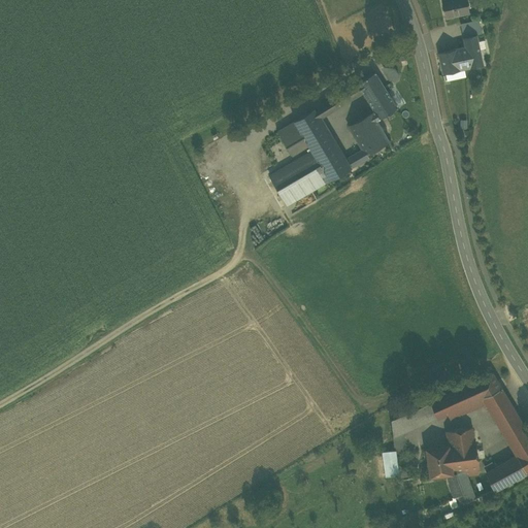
[(441,0),(446,18),(460,14),(468,12),(465,0),(441,0)]
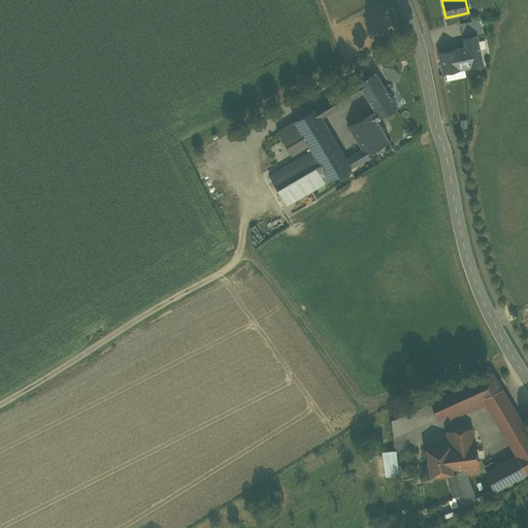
[(477,20),(461,23),(464,37),(475,35),(481,34),(477,20)]
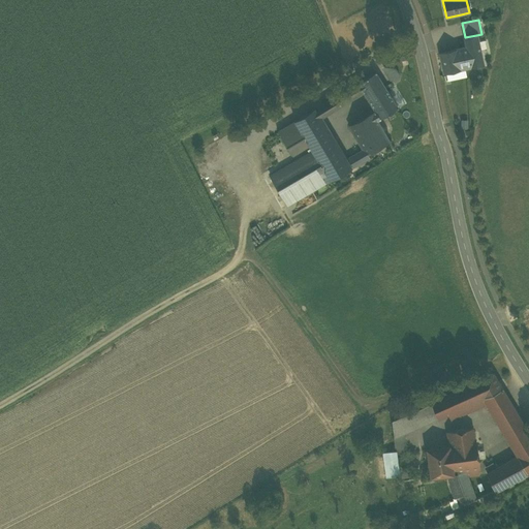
[(465,37),(467,48),(471,67),(483,65),(476,35),(465,37)]
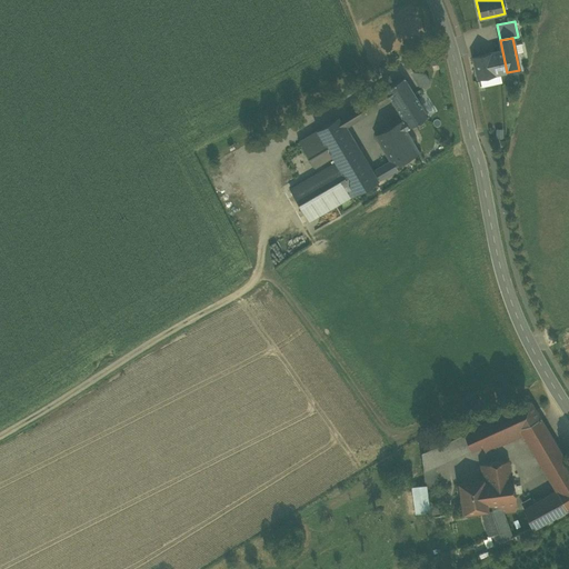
[(500,73),(507,72),(502,51),(491,52),(496,75),(500,73)]
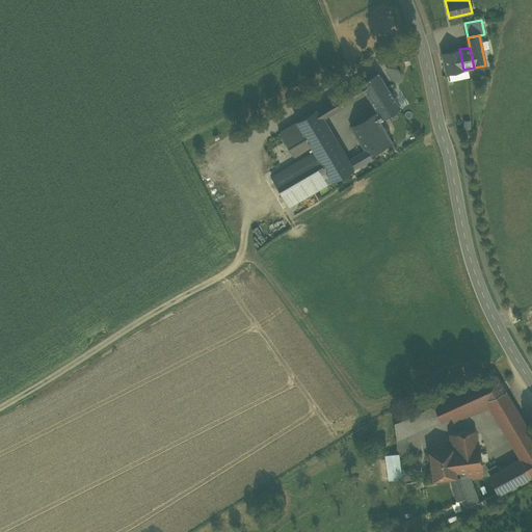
[(449,72),(463,70),(459,49),(444,52),(447,73),(449,72)]
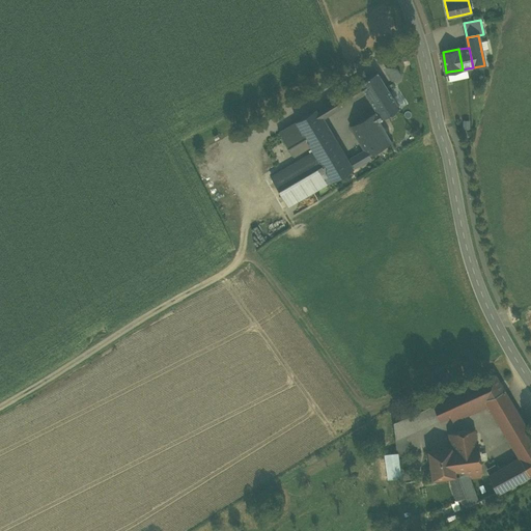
[(398,82),(400,80),(401,75),(397,68),(386,66),(384,67),(385,72),(391,81),(398,82)]
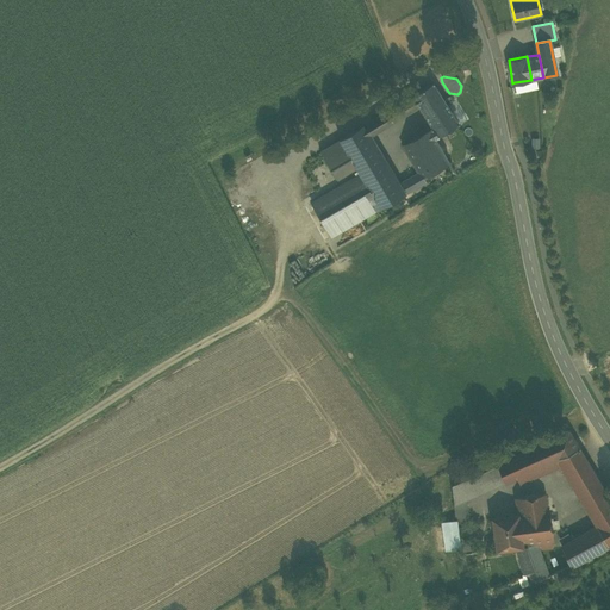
[(531,80),(515,82),(517,92),(539,88),(536,79),(531,80)]
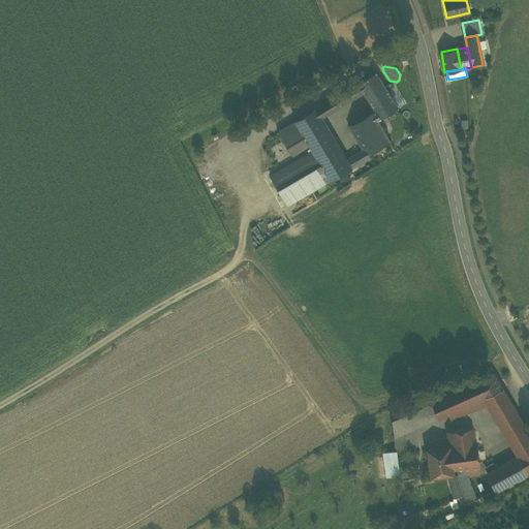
[(376,71),(359,83),(364,92),(367,97),(384,87),(376,71)]
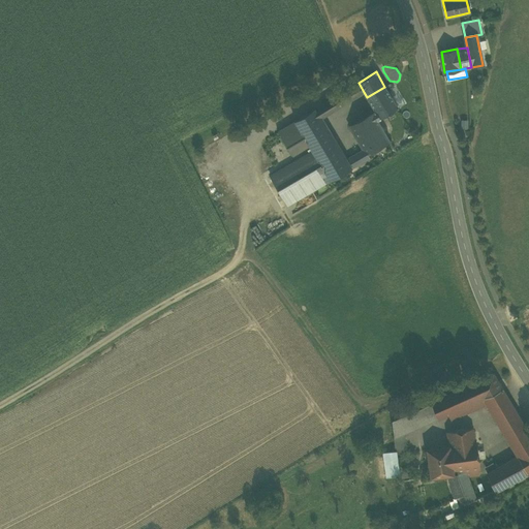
[(359,83),(322,104),(329,114),(364,92),(359,83)]
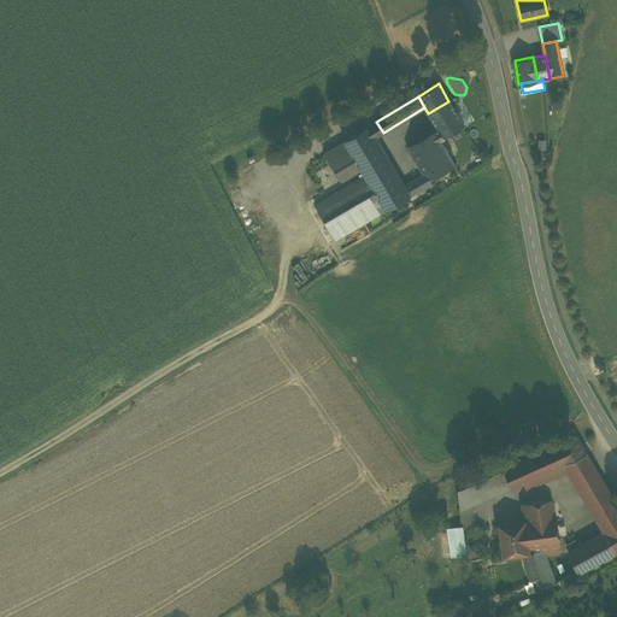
[(457,113),(448,101),(428,113),(438,130),(444,137),(464,125),(463,124),(457,113)]
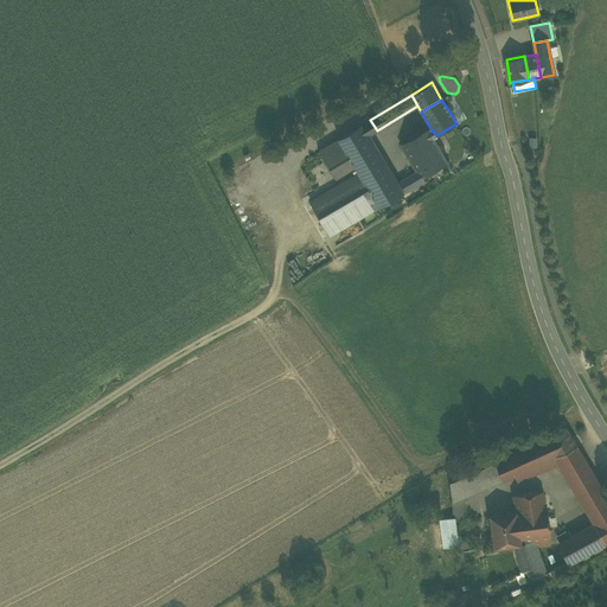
[(457,107),(449,112),(455,122),(464,117),(457,107)]
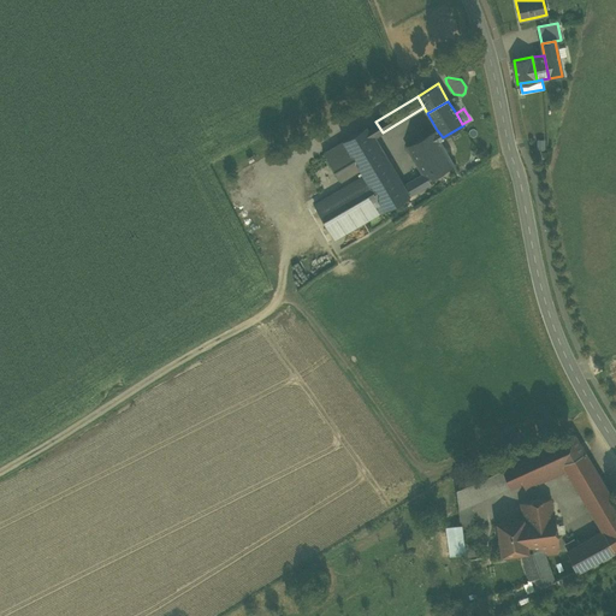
[(375,122),(366,126),(373,138),(383,132),(375,122)]
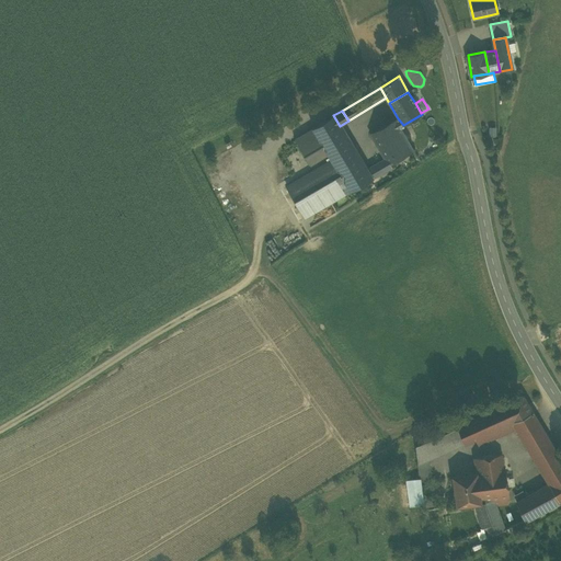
[(328,155),(331,160),(350,191),(371,179),(392,167),(390,163),(389,163),(386,158),(366,170),(340,126),(333,115),(312,128),(318,137),(328,155)]
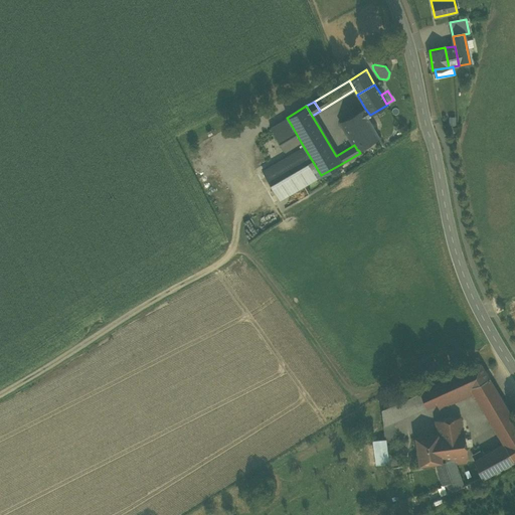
[(354,145),(357,150),(358,150),(379,137),(367,117),(370,115),(365,109),(340,123),(354,145)]
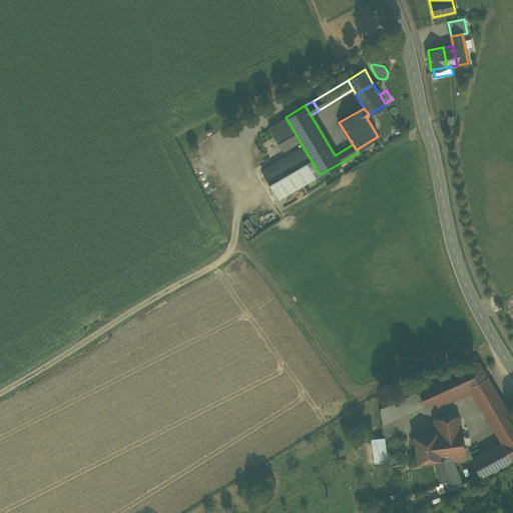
[(291,125),(286,117),(270,127),(275,135),(291,125)]
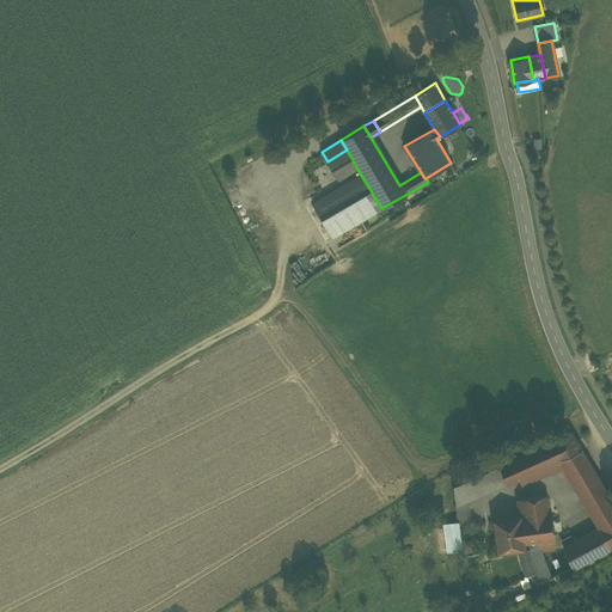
[(338,181),(357,169),(347,150),(328,161),(338,179),(338,181)]
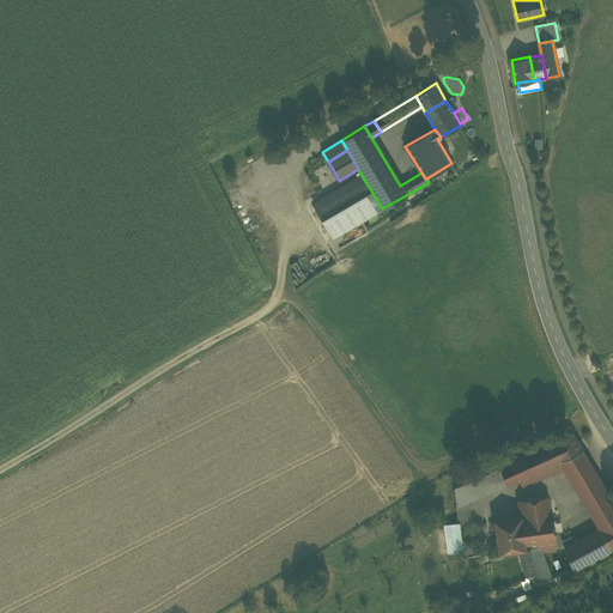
[(333,237),(382,208),(362,175),(314,204),(333,237)]
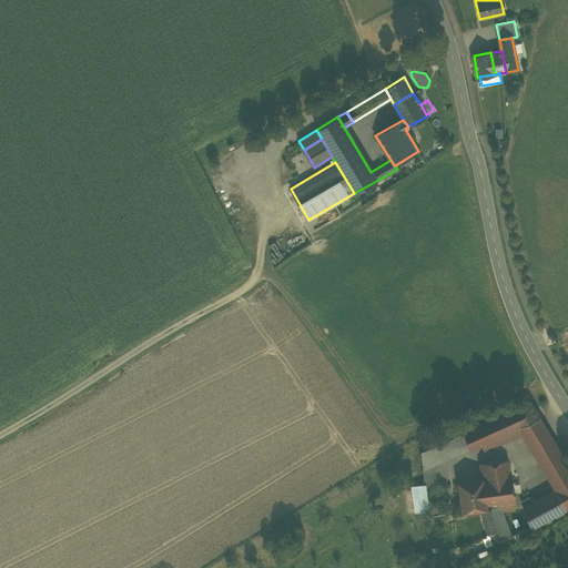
[(521,433),(535,456),(556,444),(530,402),(464,432),(470,447),(482,443),(498,435),(518,426),(521,433)]
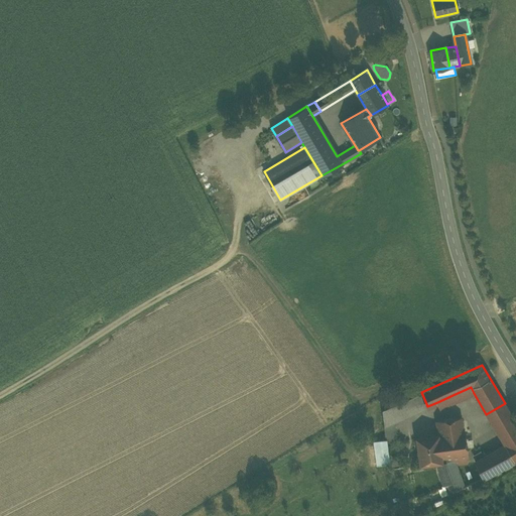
[(453,395),(456,402),(474,393),(471,387),(453,395)]
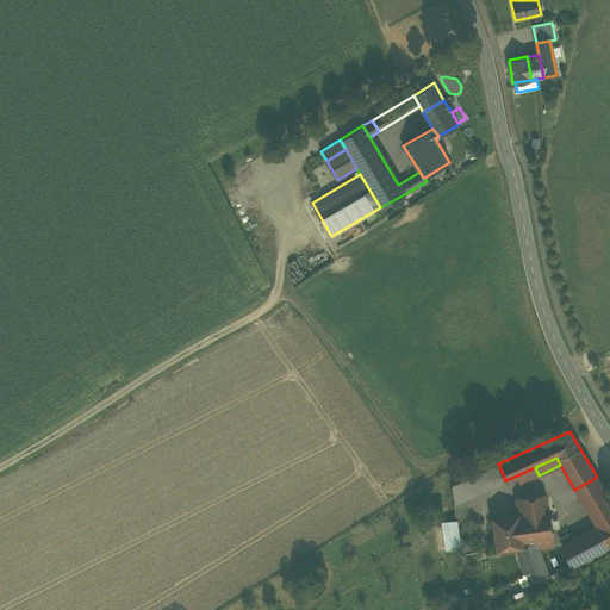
[(466,498),(505,480),(498,464),(452,485),(454,503),(466,498)]
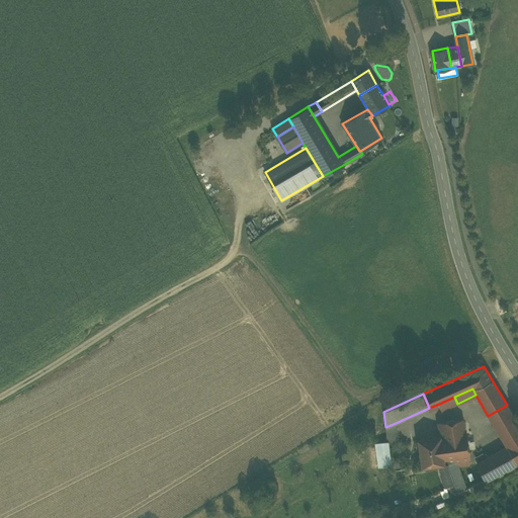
[(439,404),(442,410),(457,404),(454,397),(439,404)]
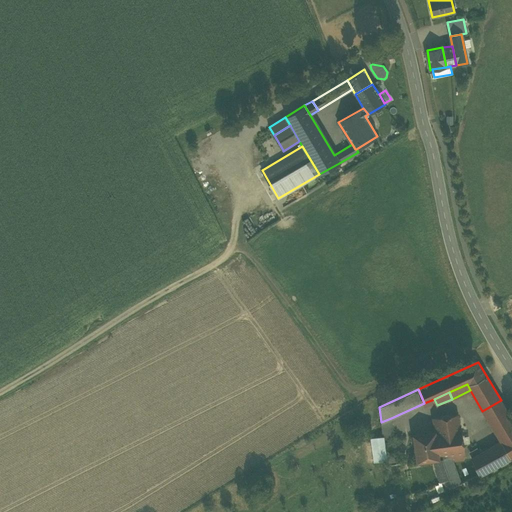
[(501,400),(482,411),(486,417),(505,406),(501,400)]
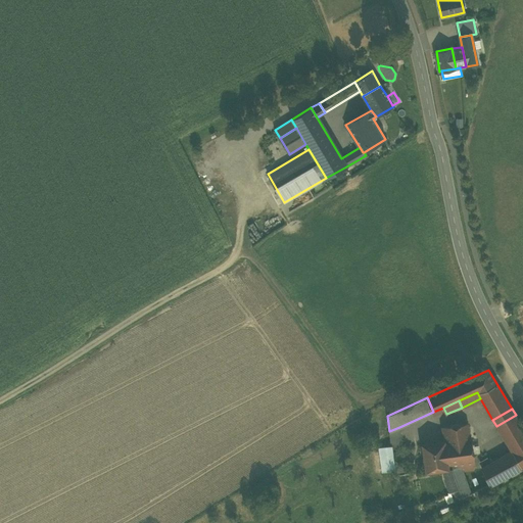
[(482,468),(490,485),(522,466),(522,427),(516,415),(496,426),(512,452),(482,468)]
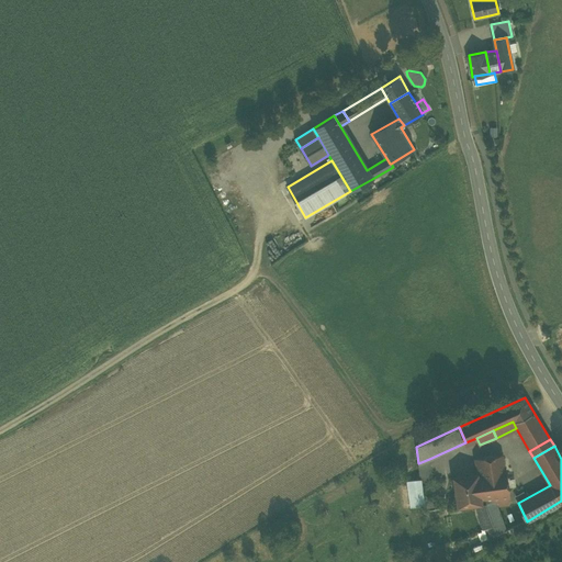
[(458,507),(476,504),(495,501),(508,498),(510,498),(506,468),(505,468),(503,456),(502,454),(475,458),(478,473),(453,478),(458,507)]
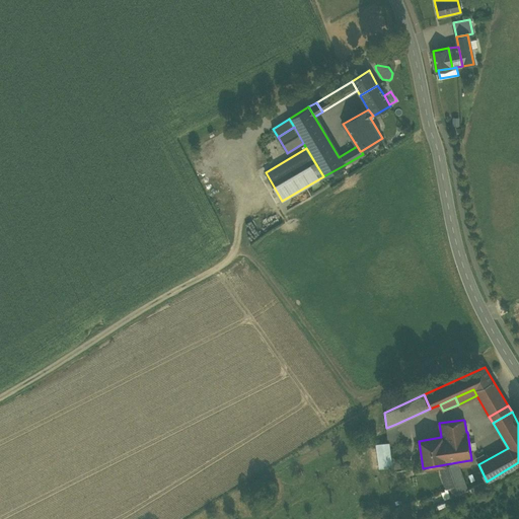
[(376,444),(379,468),(392,466),(389,445),(399,444),(396,424),(386,428),(388,443),(376,444)]
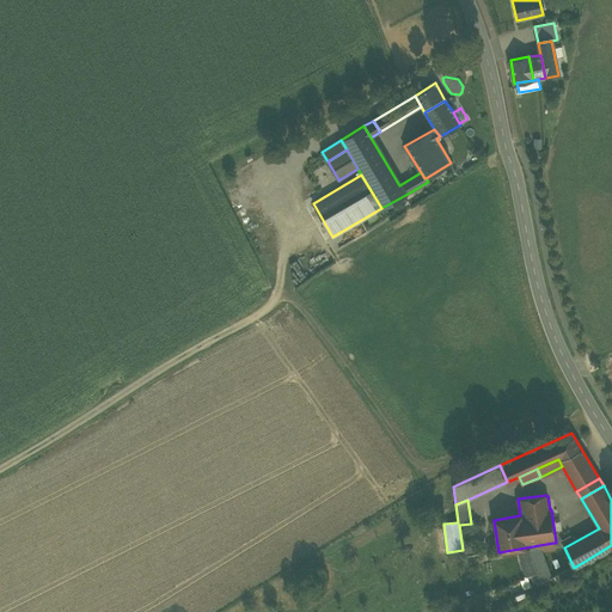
[(540,551),(539,545),(519,549),(521,558),(520,560),(526,576),(527,575),(531,586),(550,577),(540,551)]
